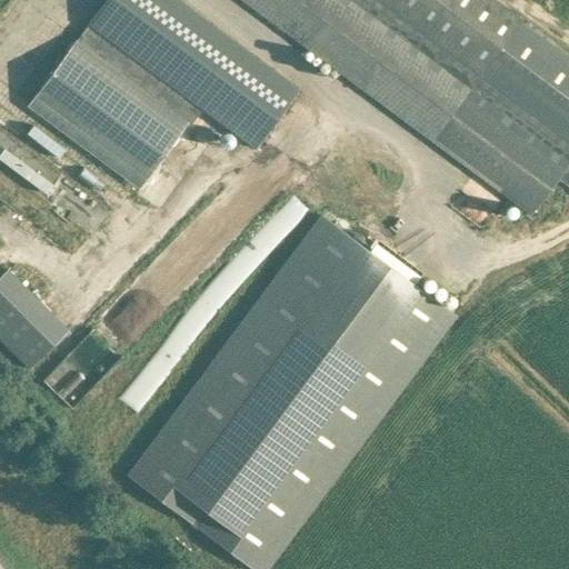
[(176,0),(105,0),(29,103),(140,187),(202,109),(256,149),(298,91),(299,91),(176,0)]
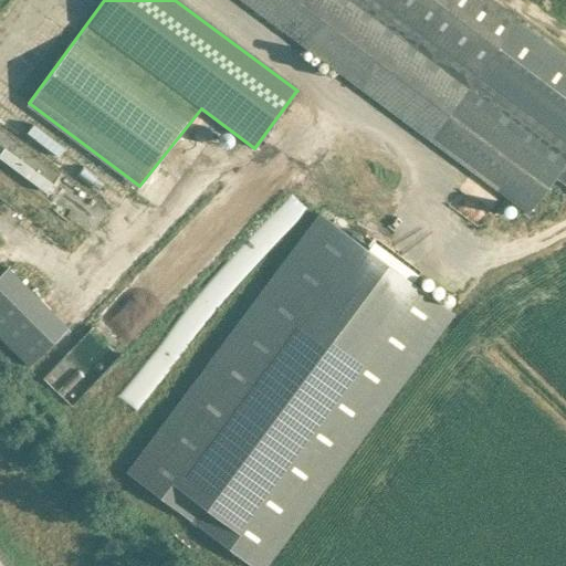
[(241,0),(326,63),(527,215),(555,178),(565,186),(565,58),(489,0),(241,0)]
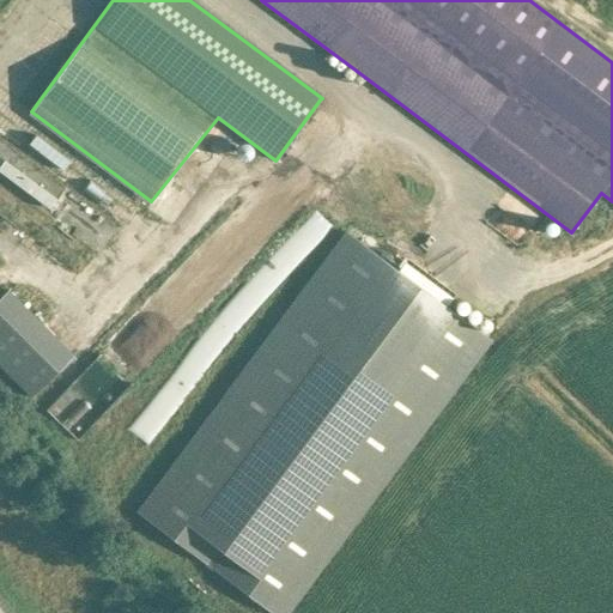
[(101,250),(121,222),(0,137),(0,147),(4,151),(1,155),(16,165),(2,183),(101,250)]
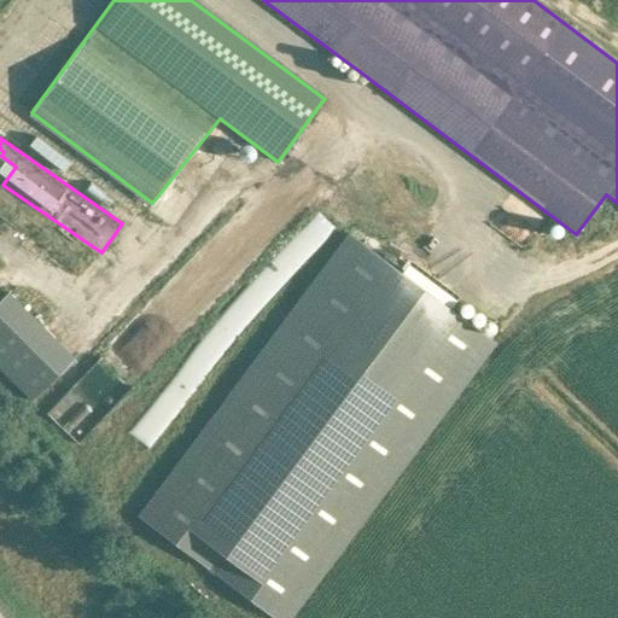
[(138,516),(138,517),(273,617),(290,617),(495,344),(452,310),(439,302),(448,291),(436,283),(427,293),(391,266),(348,234),(138,516)]
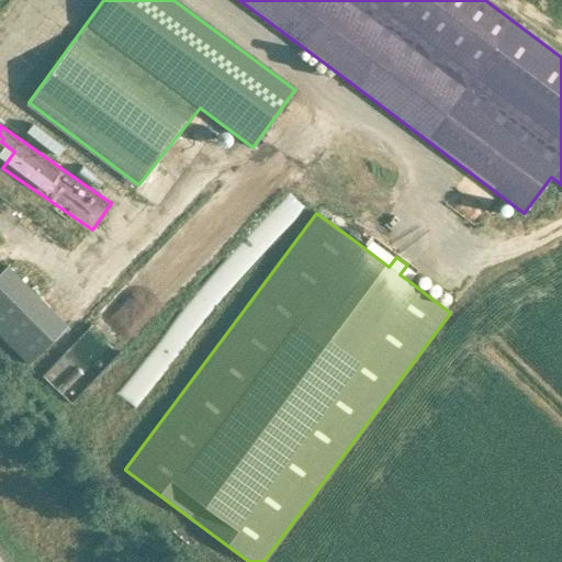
[(150,246),(87,313),(87,326),(43,372),(71,401),(150,317),(150,246)]
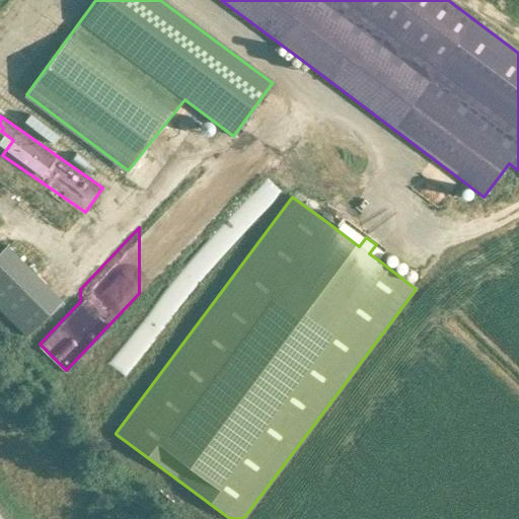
[(63,297),(7,242),(0,248),(0,309),(26,335),(63,297)]
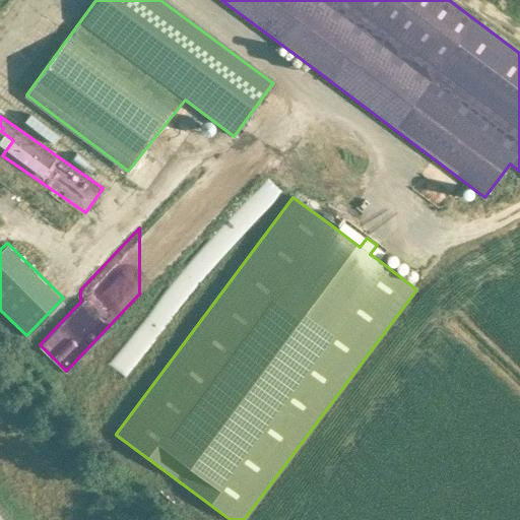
[(0,519),(12,519),(0,504),(0,519)]
